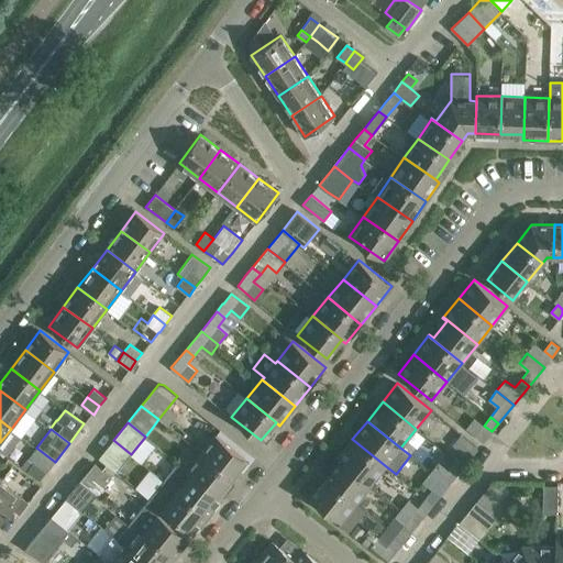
[(201,453),(231,477),(246,459),(216,435),(201,453)]
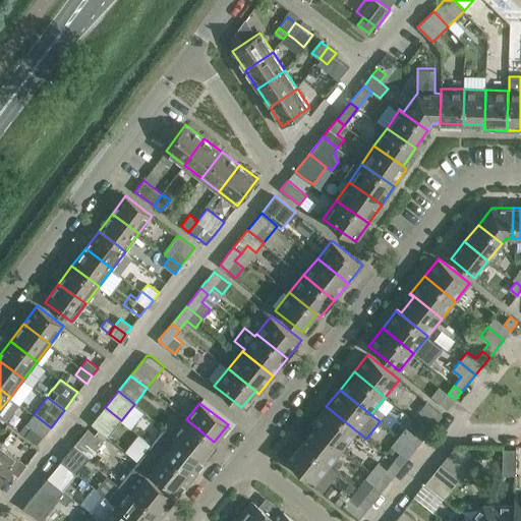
[(311,424),(315,427),(342,450),(357,431),(326,406),(311,424)]
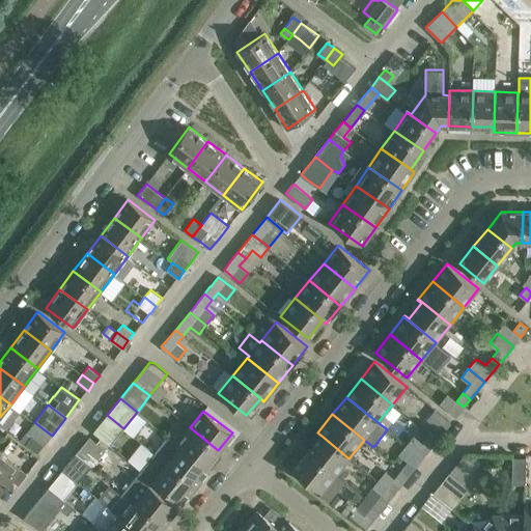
[(123,428),(107,415),(93,431),(110,445),(123,428)]
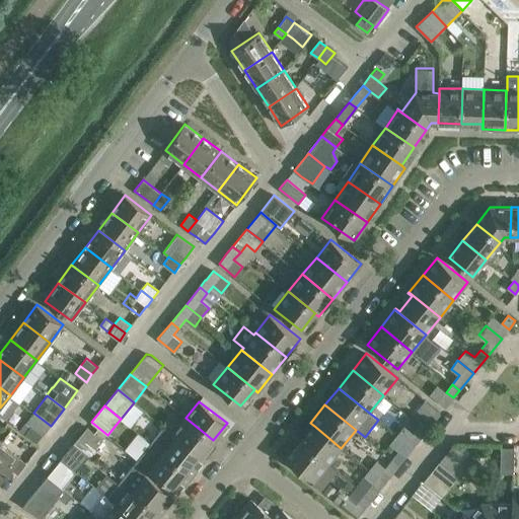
[(26,422),(20,429),(26,433),(25,434),(36,443),(43,435),(44,436),(51,426),(33,413),(26,422)]
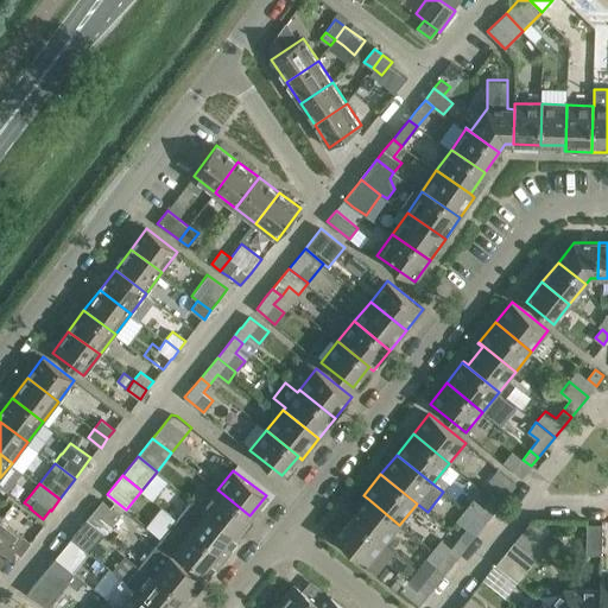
[(499,488),(492,498),(500,505),(507,495),(499,488)]
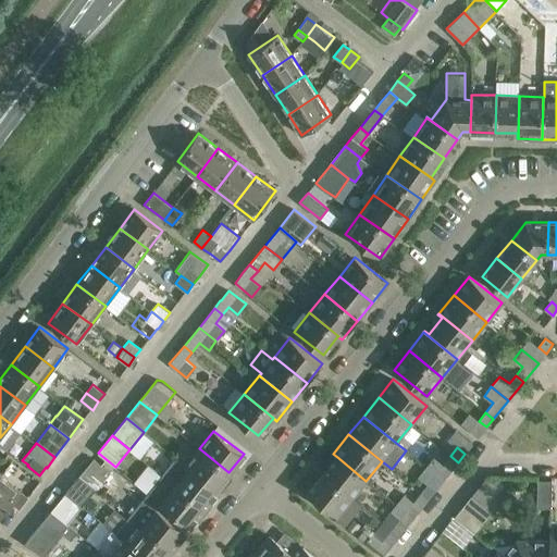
[(199,448),(186,466),(215,490),(215,489),(229,472),(199,448)]
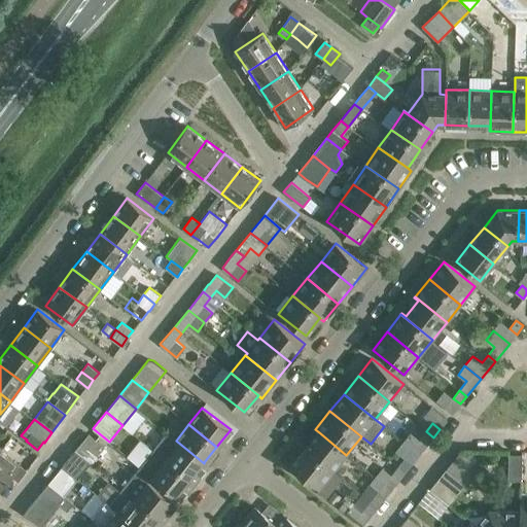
[(433,437),(426,431),(419,440),(427,446),(433,437)]
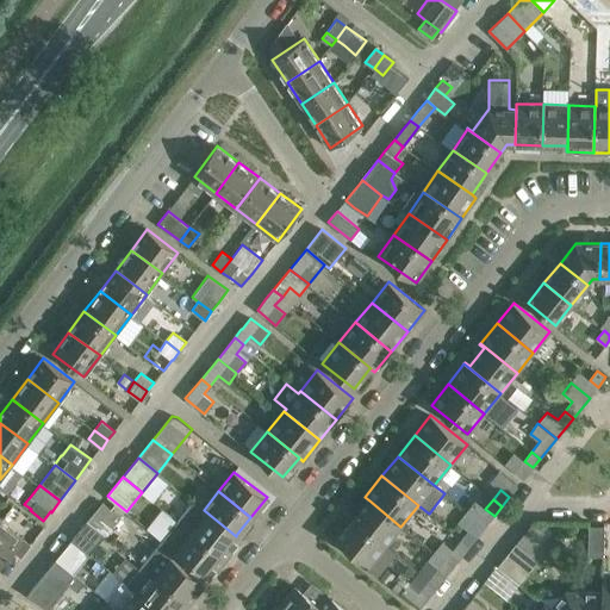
[(192,500),(178,520),(192,531),(225,559),(241,539),(236,535),(236,536),(204,510),(203,510),(192,500)]
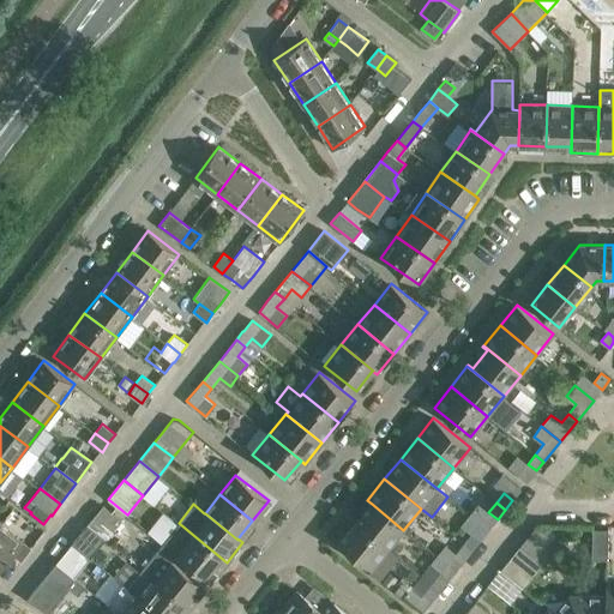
[(372,504),(355,524),(387,549),(403,530),(372,504)]
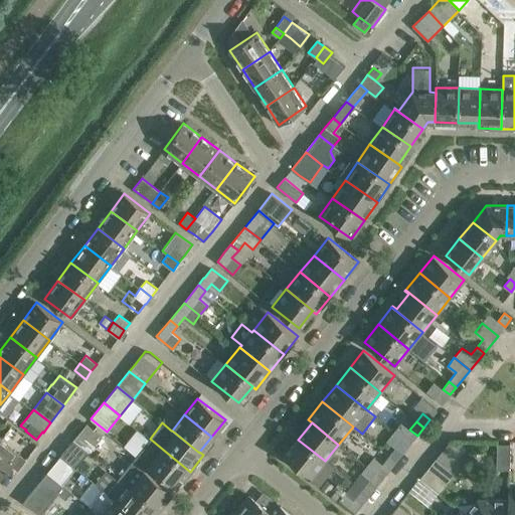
[(87,423),(73,440),(90,452),(103,437),(87,423)]
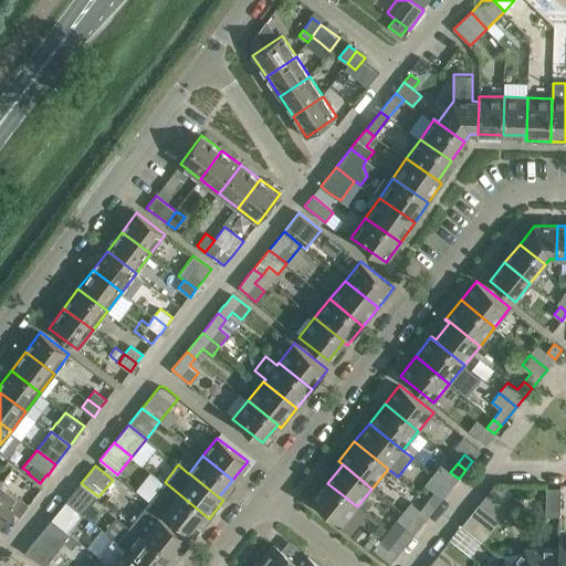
[(0,526),(12,511),(20,517),(29,505),(0,483),(0,482),(0,526)]
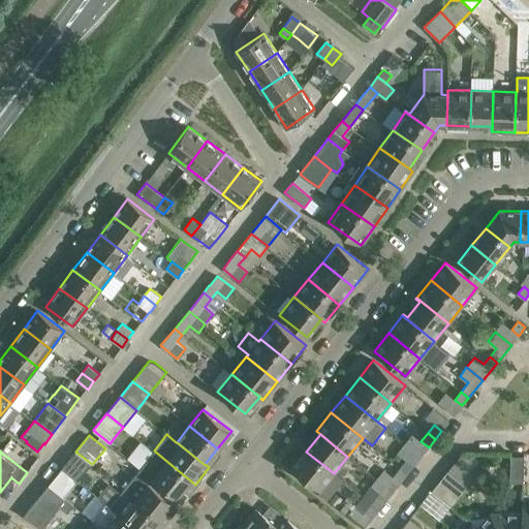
[(166,461),(154,450),(141,468),(142,469),(153,478),(182,501),(195,485),(166,461)]
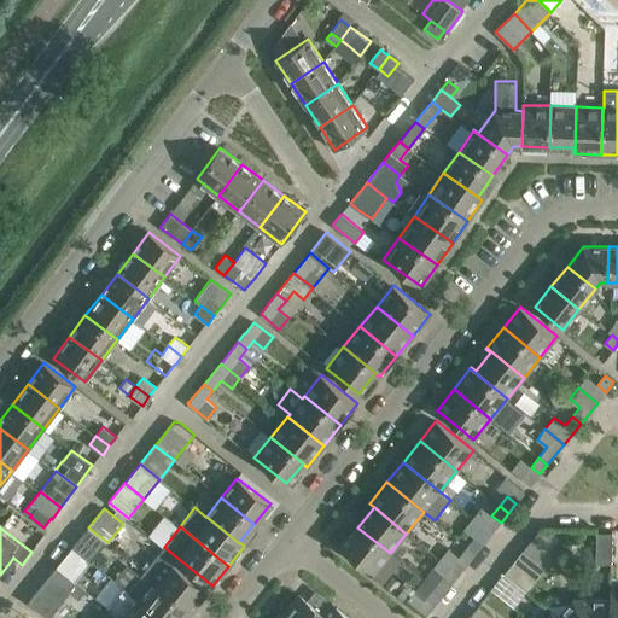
[(88,528),(73,547),(92,561),(108,542),(88,528)]
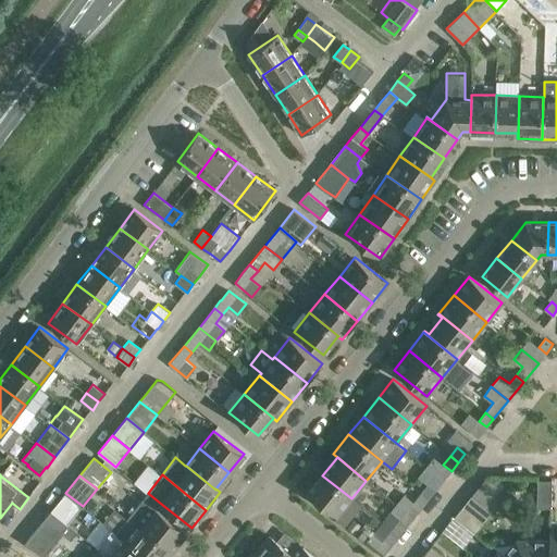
[(351,498),(322,475),(308,494),(336,517),(351,498)]
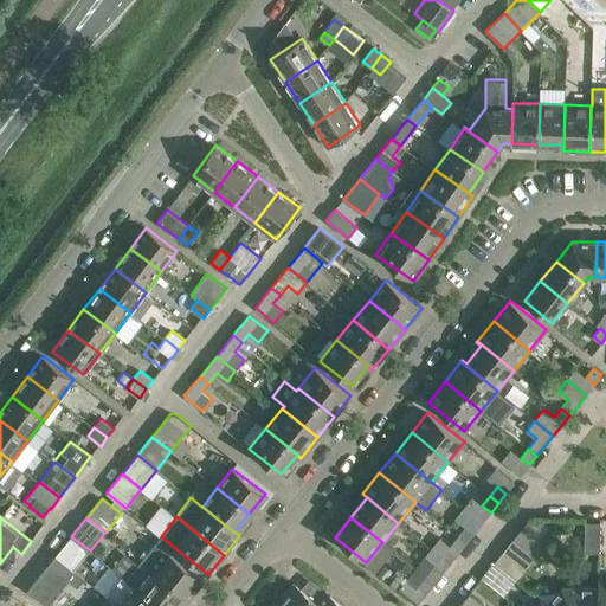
[(513,539),(504,550),(527,569),(536,558),(553,537),(529,520),(523,527),(522,528),(513,539)]
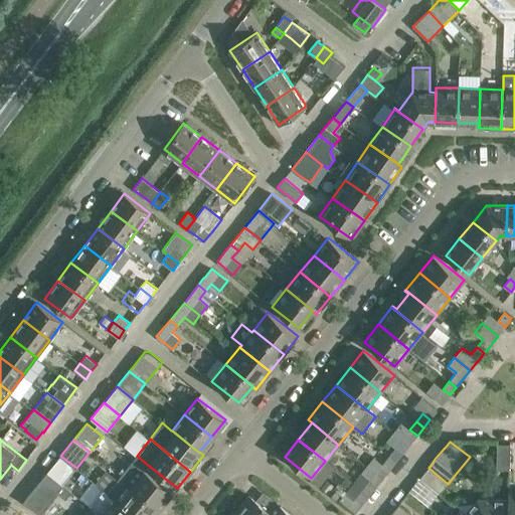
[(497,464),(497,469),(509,470),(510,470),(510,469),(510,464),(511,444),(498,444),(497,464)]
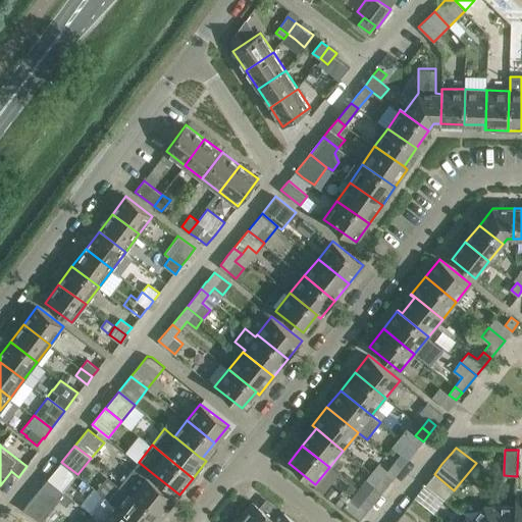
[(401,454),(395,462),(402,468),(409,460),(401,454)]
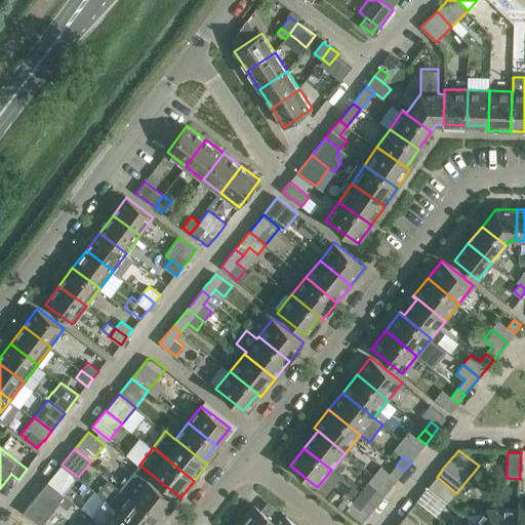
[(62,465),(48,481),(64,493),(78,477),(62,465)]
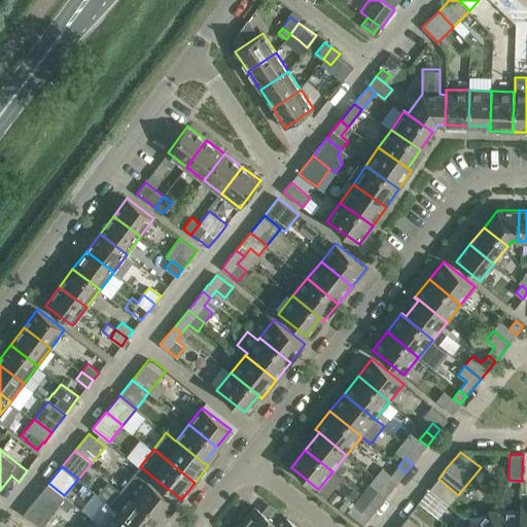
[(406,472),(398,466),(391,475),(399,481),(406,472)]
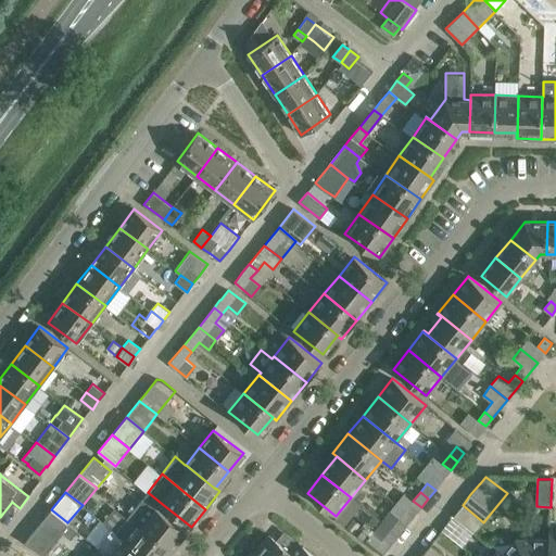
[(149,493),(130,516),(142,526),(173,550),(187,532),(169,518),(156,508),(161,503),(149,493)]
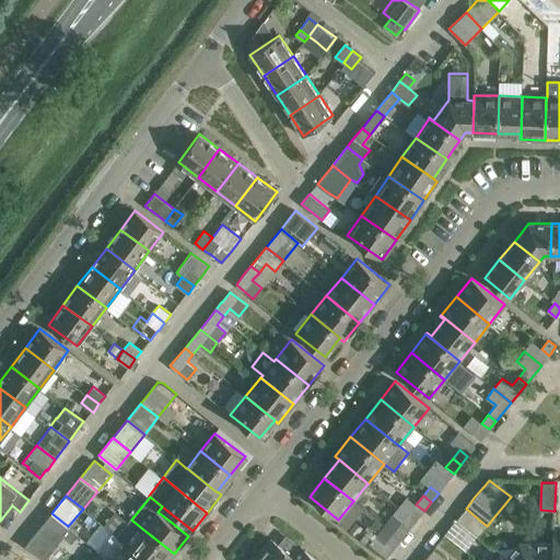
[(487,526),(466,509),(457,520),(479,537),(487,526)]
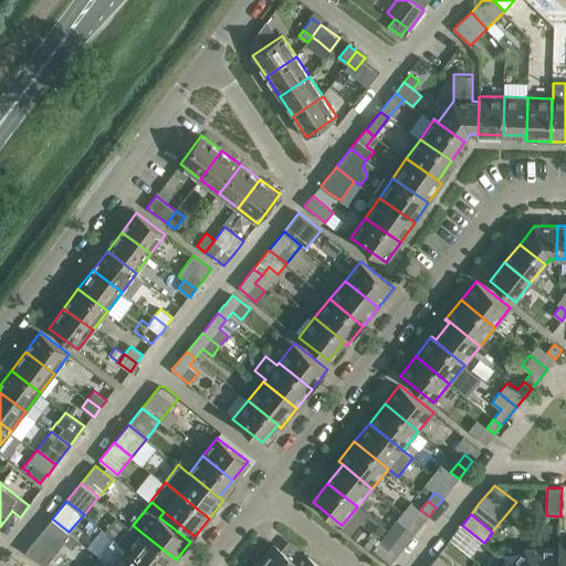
[(69,532),(52,519),(24,553),(45,565),(65,541),(63,540),(69,532)]
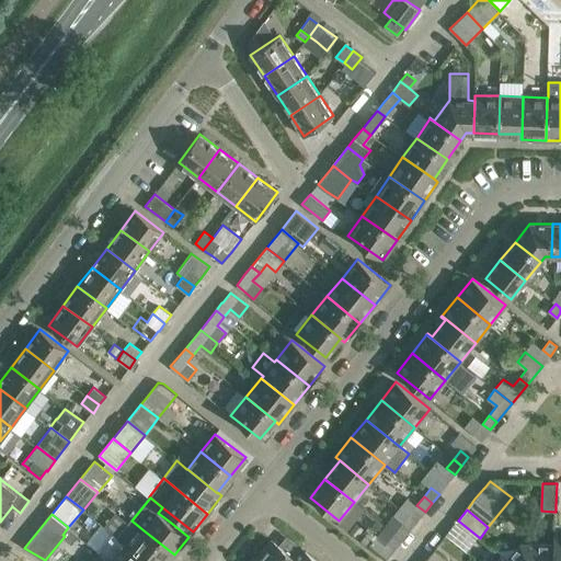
[(378,519),(371,527),(379,534),(386,525),(378,519)]
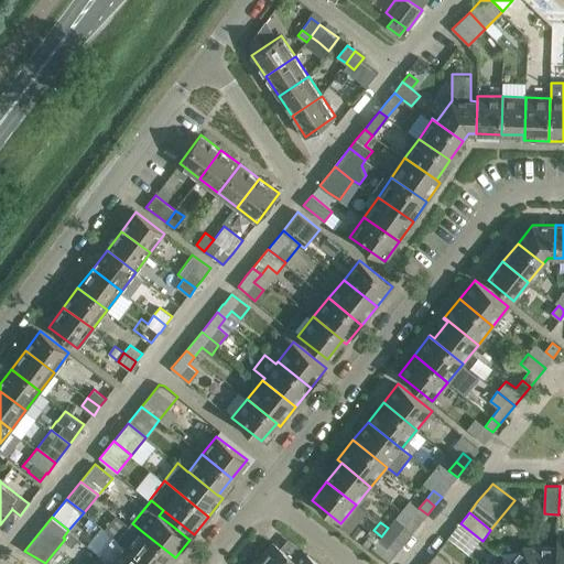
[(115,537),(114,538),(147,563),(169,563),(175,557),(144,533),(132,523),(118,540),(115,537)]
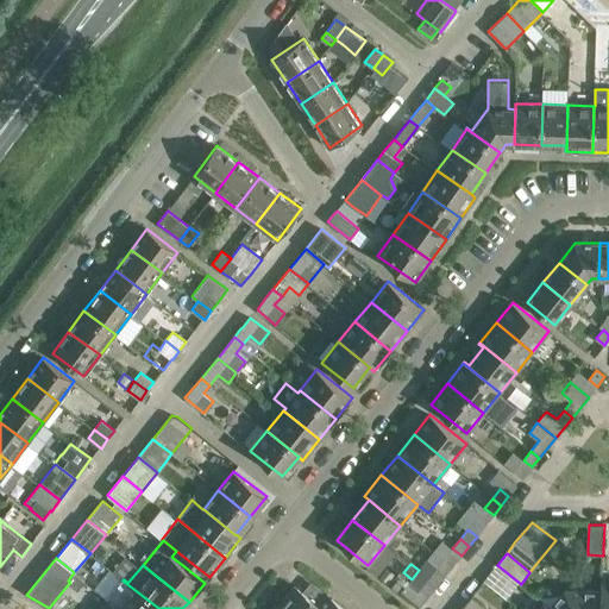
[(435,570),(427,581),(435,586),(444,577),(435,570)]
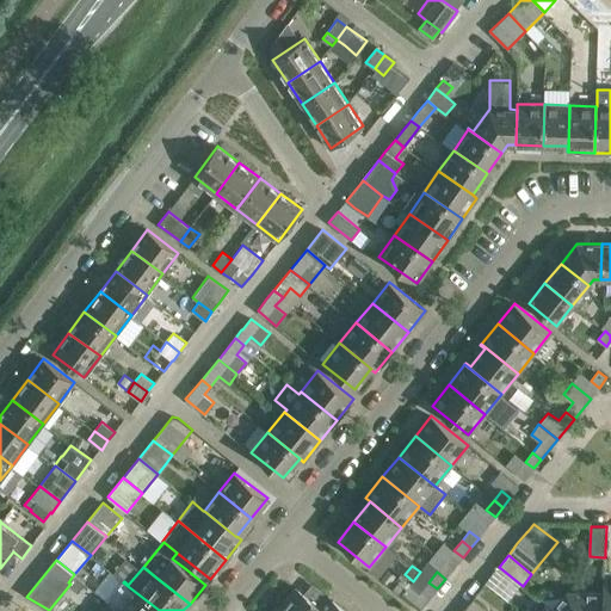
[(159,610),(123,582),(107,600),(121,610),(159,610)]
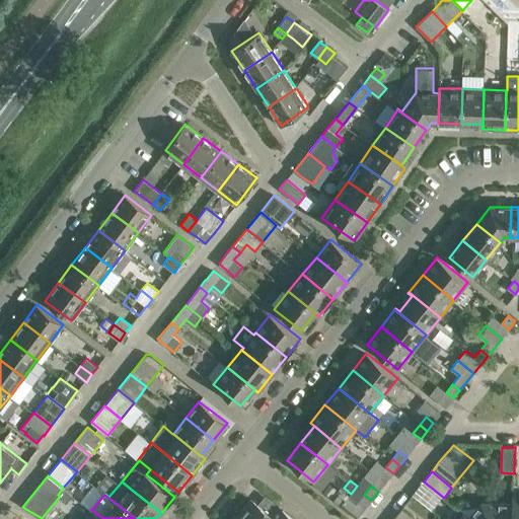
[(371,500),(364,495),(359,501),(366,507),(371,500)]
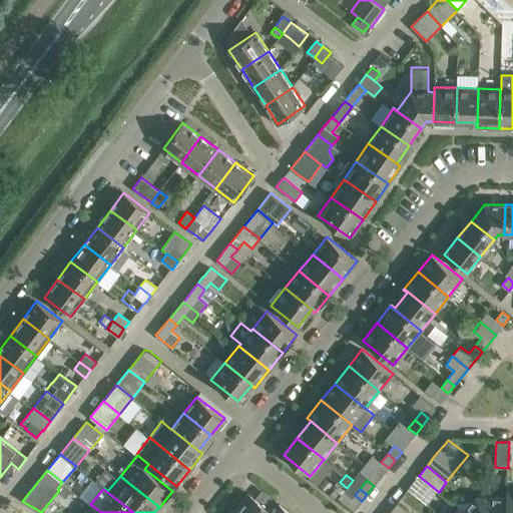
[(248,494),(234,511),(237,512),(291,512),(280,504),(273,512),(248,494)]
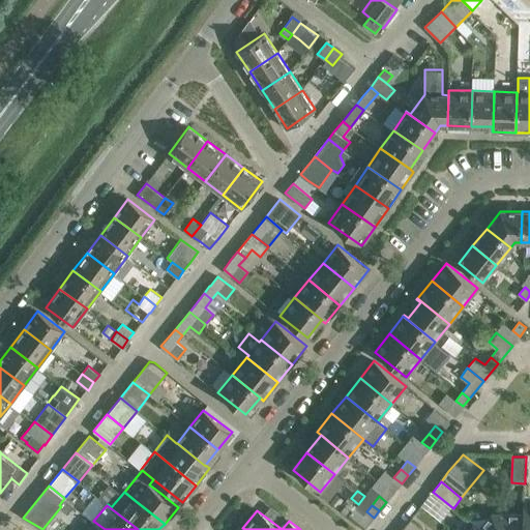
[(492,513),(479,528),(478,529),(479,529),(523,529),(524,513),(523,513),(492,513)]
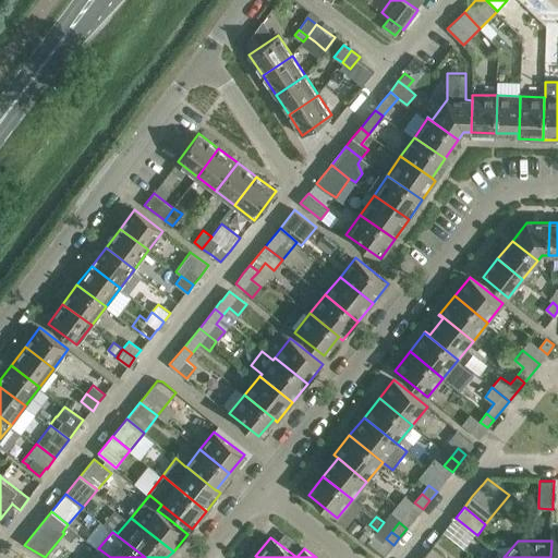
[(447,557),(433,546),(424,557),(425,557),(447,557)]
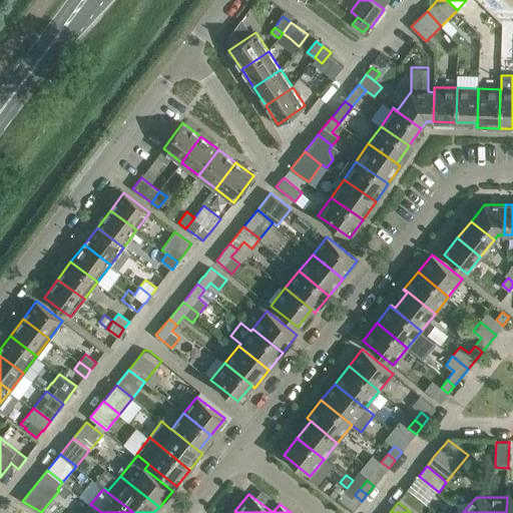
[(83,512),(101,512),(90,504),(83,512)]
